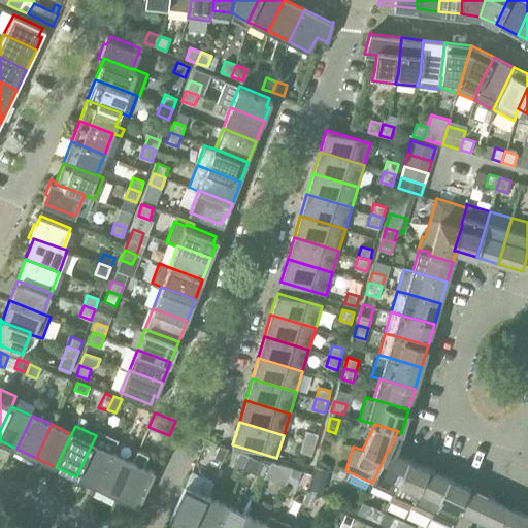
[(318,434),(306,430),(303,440),(316,443),(318,434)]
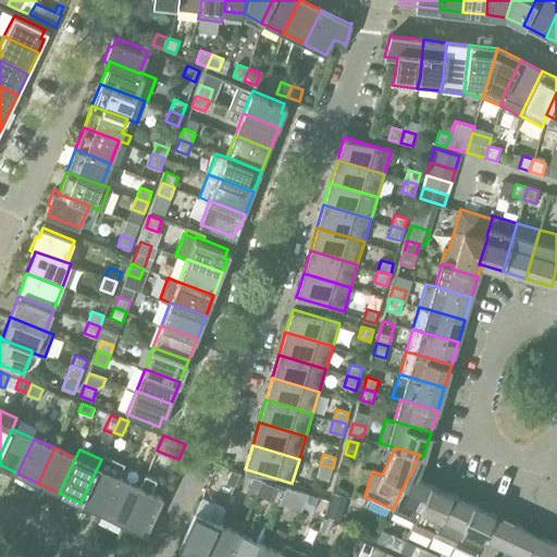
[(101,459),(81,503),(102,512),(119,478),(123,469),(101,459)]
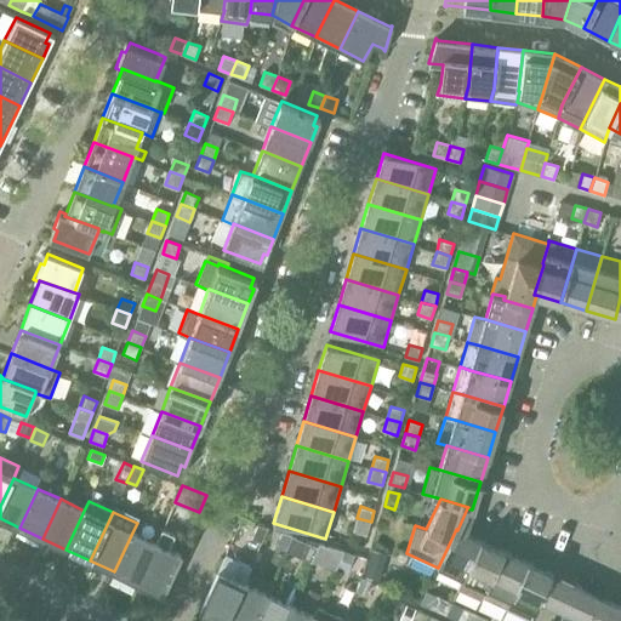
[(371,522),(357,518),(353,531),(366,535),(371,522)]
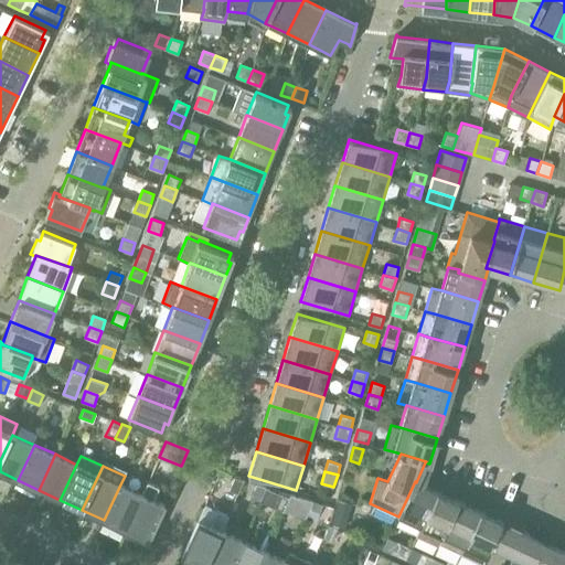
[(244,480),(234,477),(228,490),(237,494),(244,480)]
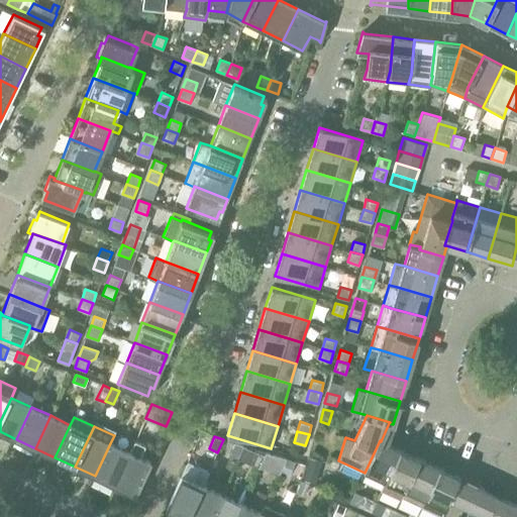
[(95,476),(115,485),(130,452),(129,452),(134,440),(130,438),(125,450),(110,443),(95,476)]
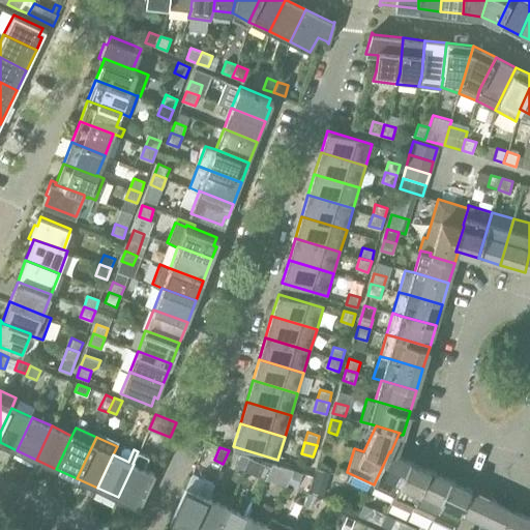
[(134,464),(118,497),(139,507),(154,474),(143,468),(149,457),(138,451),(133,464),(134,464)]
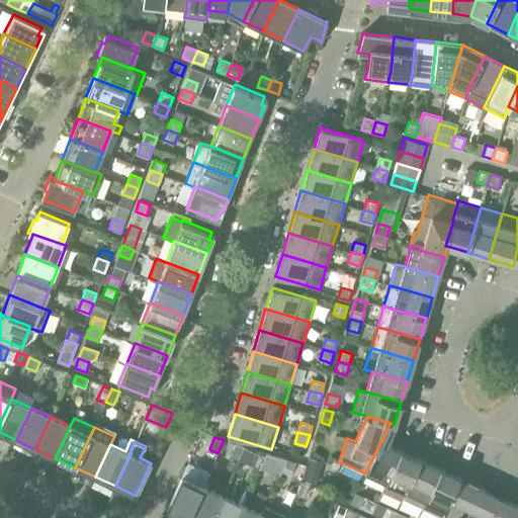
[(365,473),(386,483),(402,451),(381,442),(380,441),(365,473)]
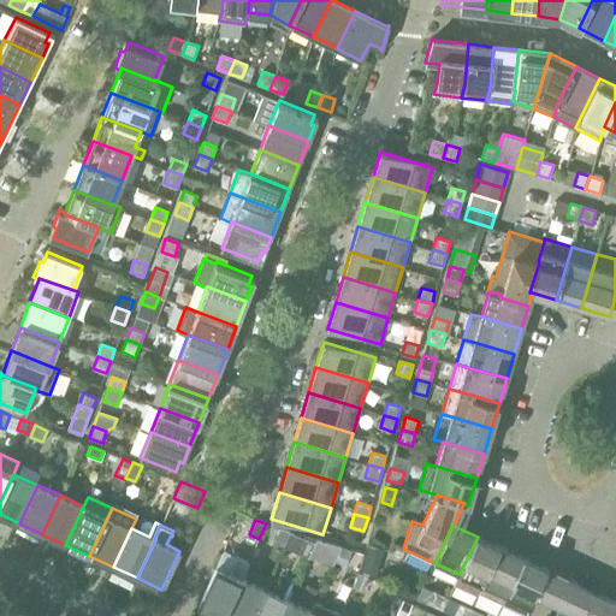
[(279,527),(273,540),(283,544),(289,533),(289,531),(279,527)]
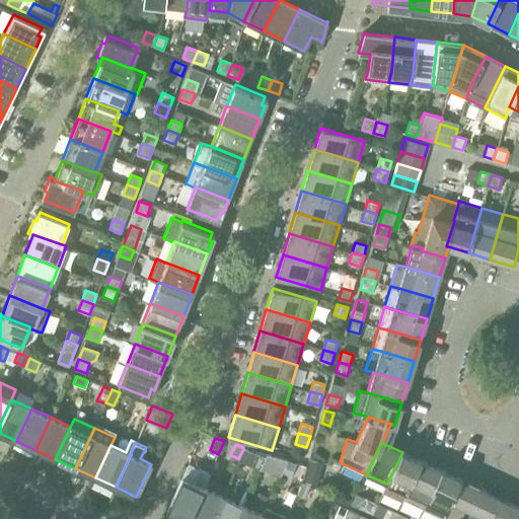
[(238,458),(237,461),(258,470),(264,458),(243,449),(238,458)]
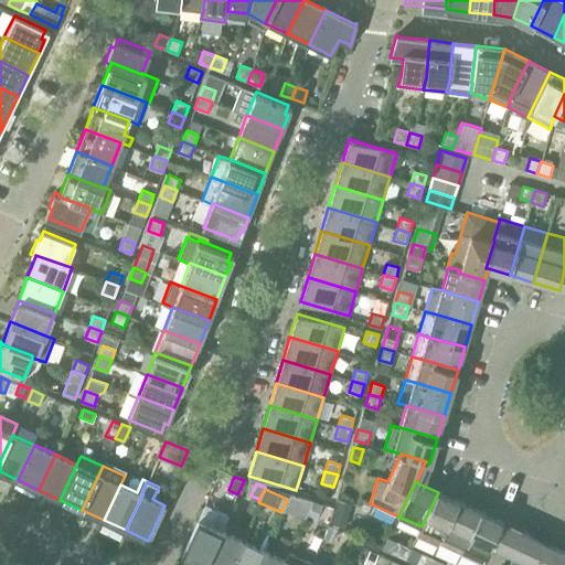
[(422,526),(443,536),(459,502),(438,492),(422,526)]
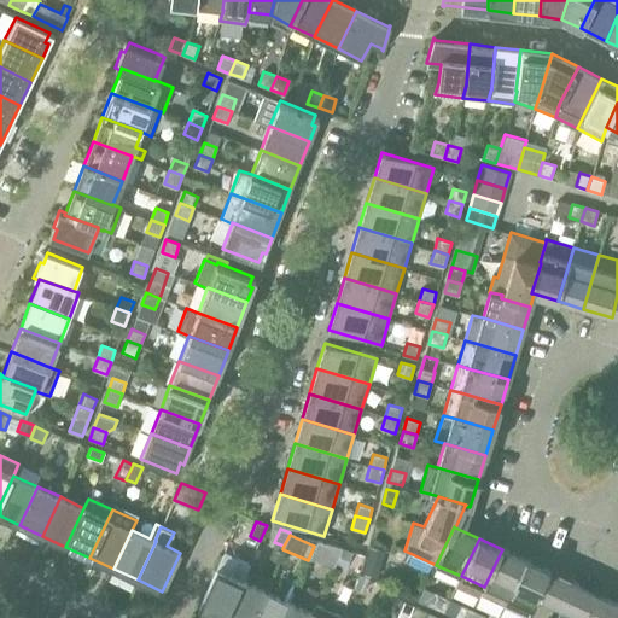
[(342,548),(316,540),(309,558),(334,566),(342,549),(342,548)]
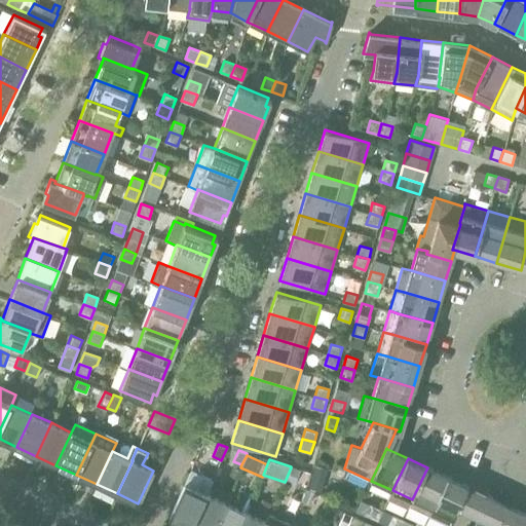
[(285,482),(292,485),(299,471),(291,467),(285,482)]
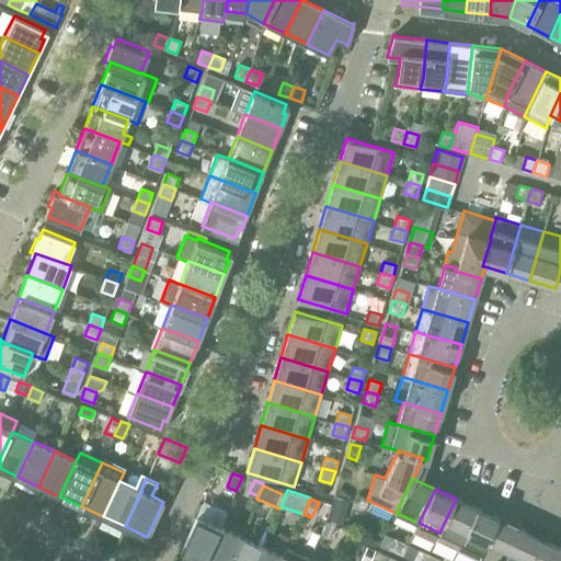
[(458,550),(477,508),(456,499),(439,533),(435,539),(458,550)]
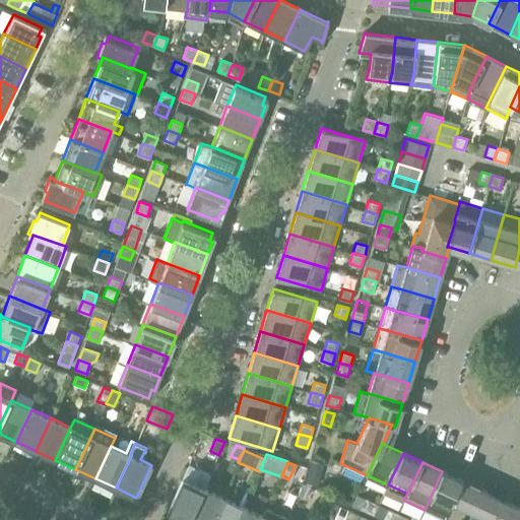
[(167,512),(184,519),(187,519),(203,489),(204,489),(210,474),(199,468),(193,483),(183,478),(167,512)]
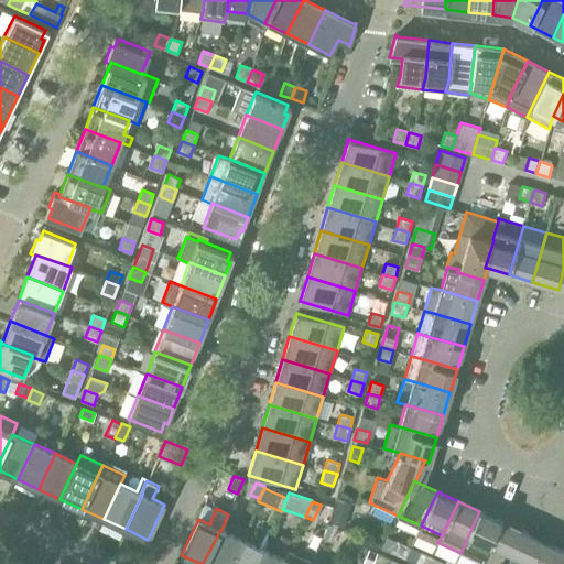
[(348,514),(334,511),(331,523),(345,527),(348,514)]
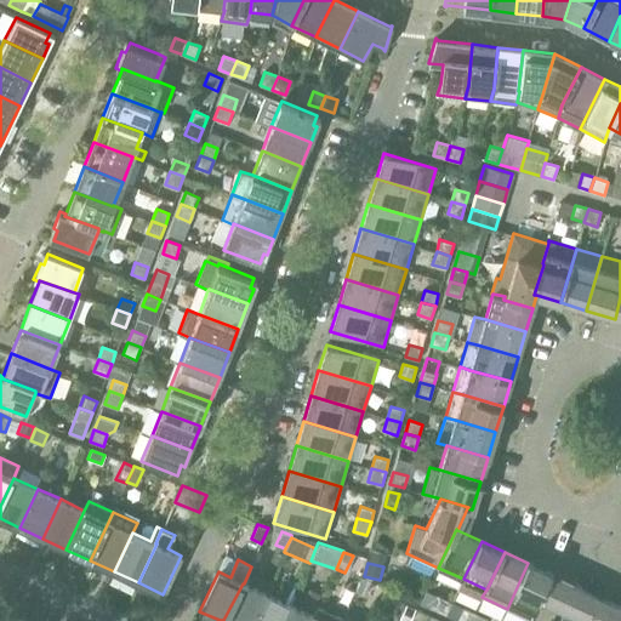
[(528,563),(507,609),(530,620),(540,600),(552,574),(528,563)]
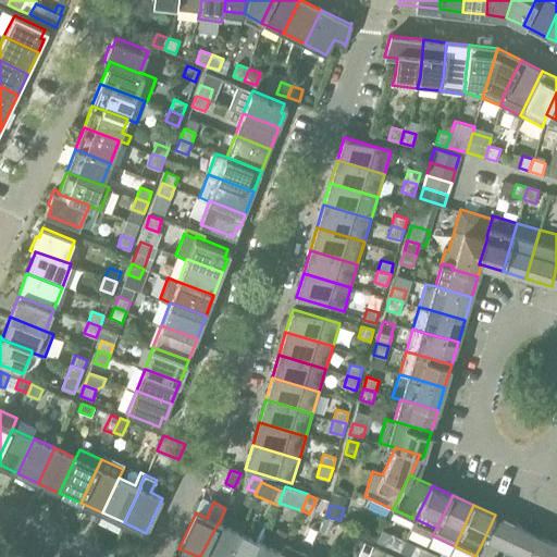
[(495,543),(505,547),(516,524),(505,519),(495,515),(484,539),(495,543)]
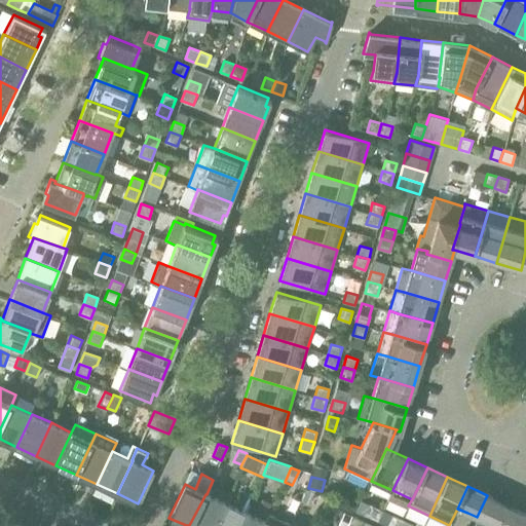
[(314,492),(306,488),(301,500),(309,504),(314,492)]
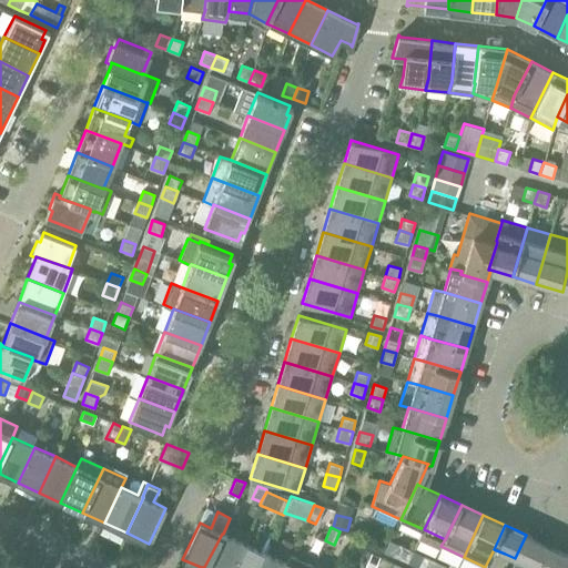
[(204,567),(231,567),(243,544),(223,534),(222,534),(204,567)]
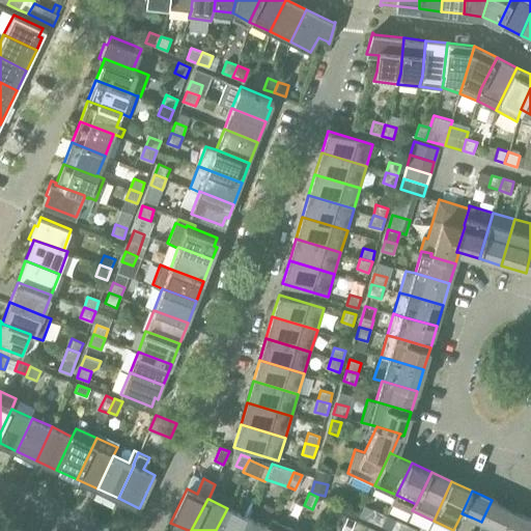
[(502,530),(513,509),(492,500),(481,522),(477,530),(502,530)]
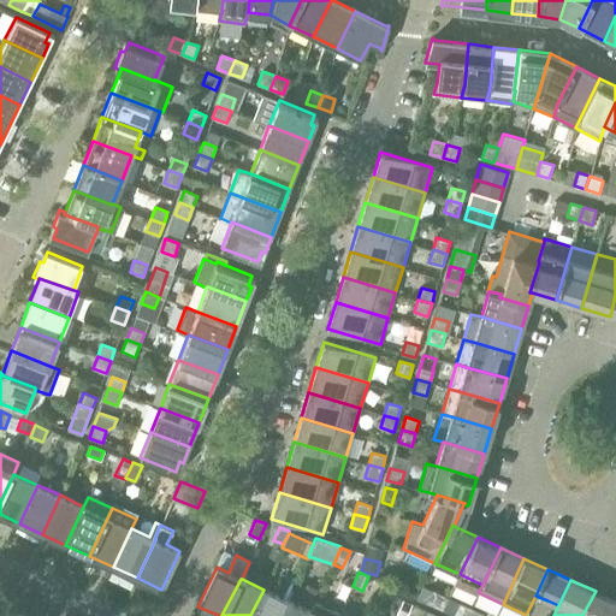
[(250,615),(279,615),(288,600),(264,590),(250,615)]
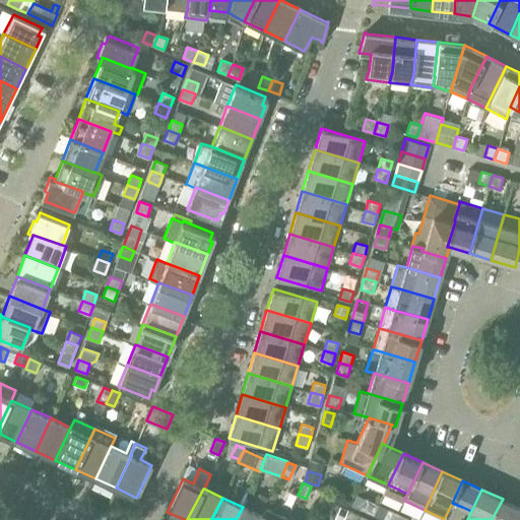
[(517,519),(519,515),(519,507),(503,499),(492,519),(517,519)]
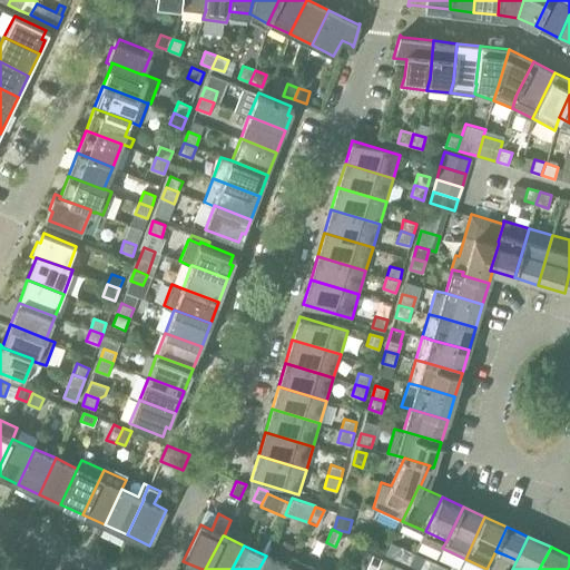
[(414,553),(403,548),(397,560),(409,564),(414,553)]
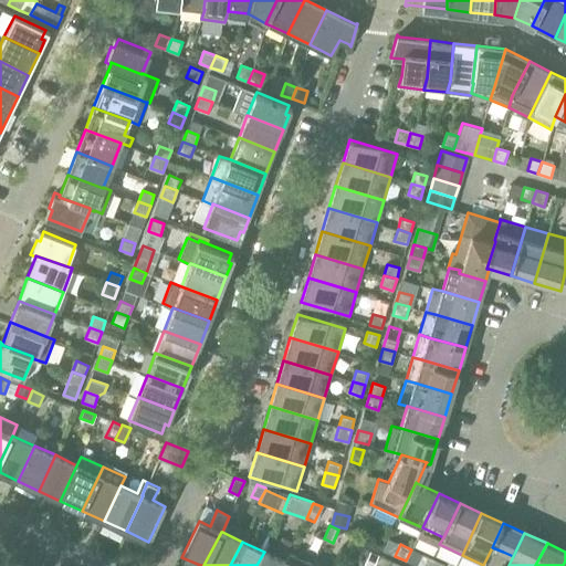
[(355,553),(345,548),(341,558),(349,563),(355,553)]
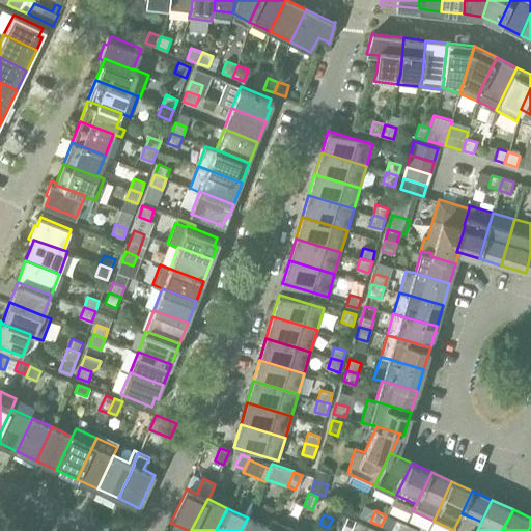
[(348,530),(354,521),(346,516),(341,529),(344,530),(348,530)]
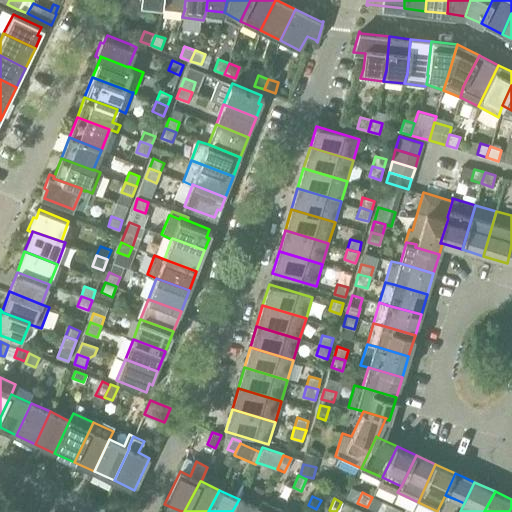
[(257,511),(259,508),(258,508),(239,499),(232,511),(257,511)]
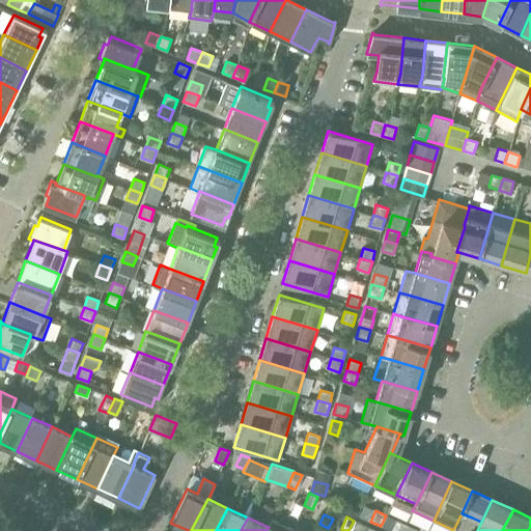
[(268,527),(269,527),(267,530),(291,530),(292,529),(271,519),(268,527)]
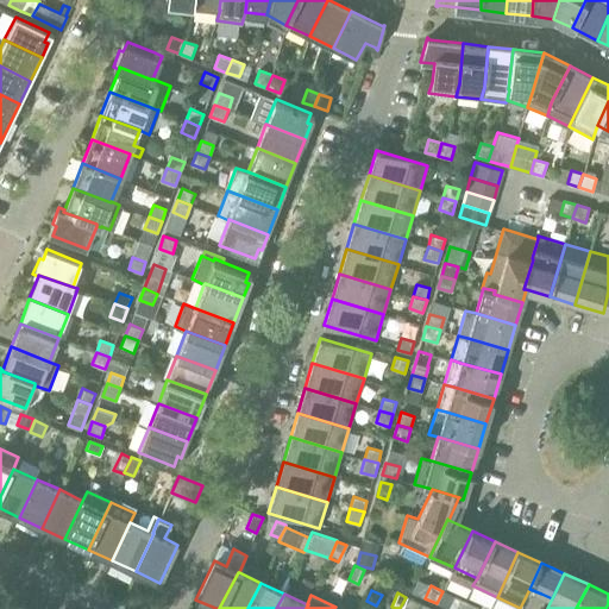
[(449,608),(450,608),(463,608),(466,602),(454,596),(449,608)]
